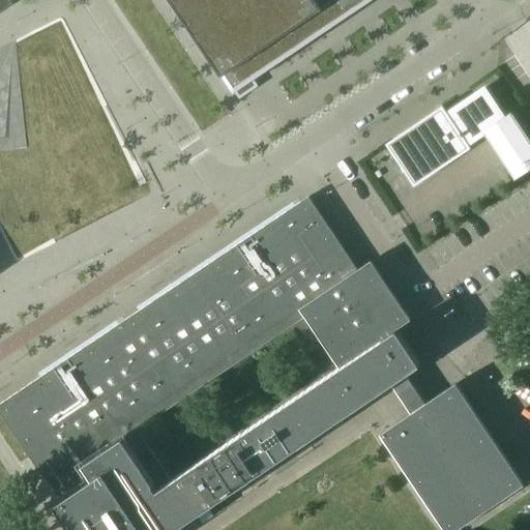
[(0,0),(0,9),(8,4),(6,0),(0,0)]
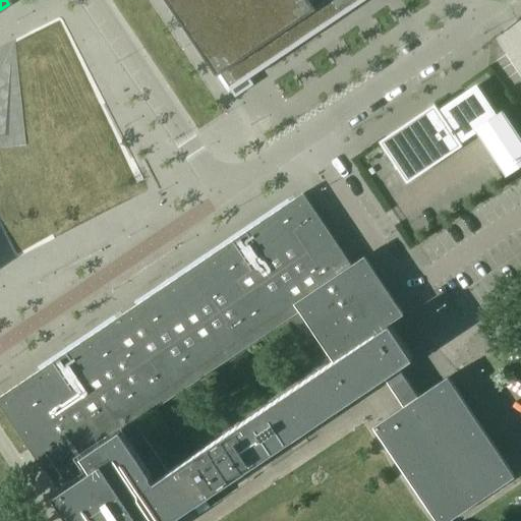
[(170,0),(231,90),(362,0),(170,0)]
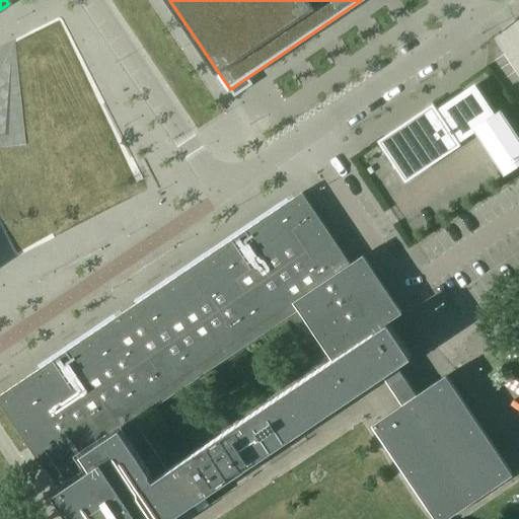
[(0,36),(39,99),(75,76),(32,7),(0,26),(0,36)]
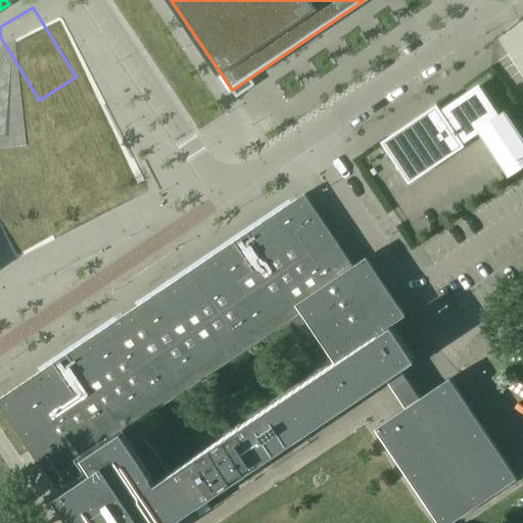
[(380,142),(409,184),(464,146),(463,144),(479,133),(508,177),(522,165),(522,139),(504,111),(497,115),(481,92),(443,116),(436,105),(380,142)]
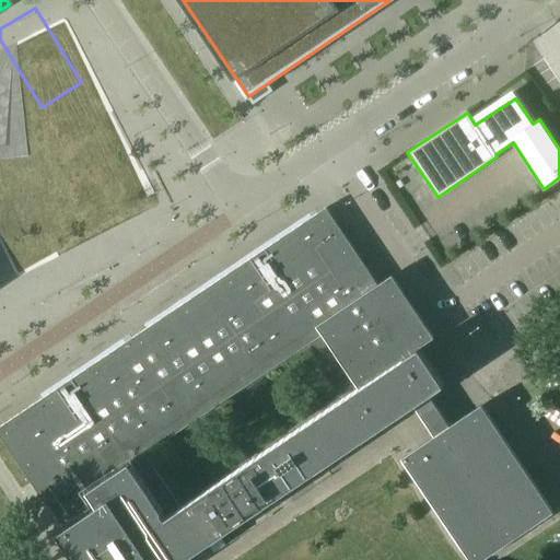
[(183,559),(412,407),(429,396),(445,385),(419,348),(434,338),(392,276),(377,286),(325,208),(144,329),(55,389),(53,385),(38,395),(41,398),(0,426),(0,436),(46,508),(48,506),(62,528),(60,529),(80,559),(183,559)]
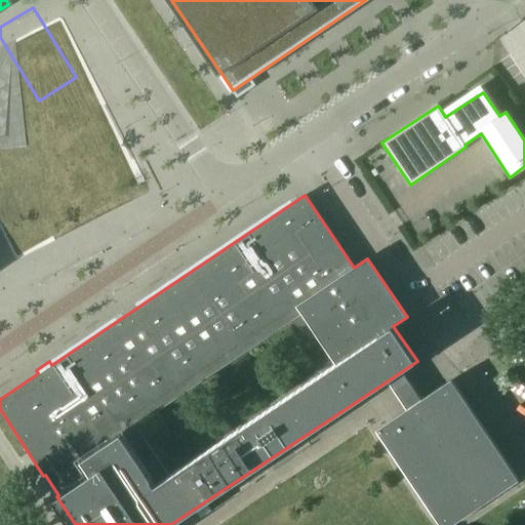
[(450,524),(519,480),(451,379),(444,385),(420,399),(405,409),(377,429),(417,489),(423,498),(441,524),(450,524)]
